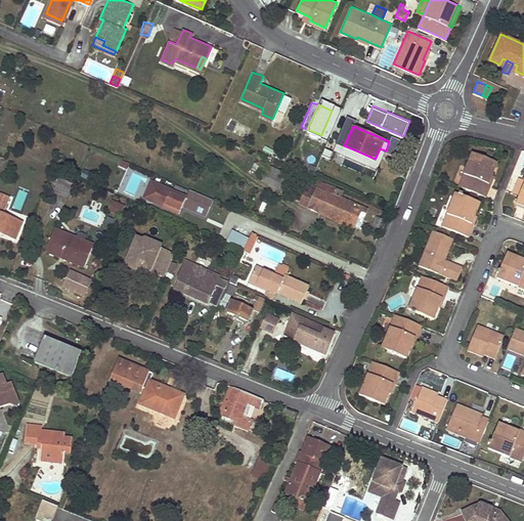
[(497,161),(472,150),(459,184),(485,194),(491,182),(489,181),(492,174),(497,161)]
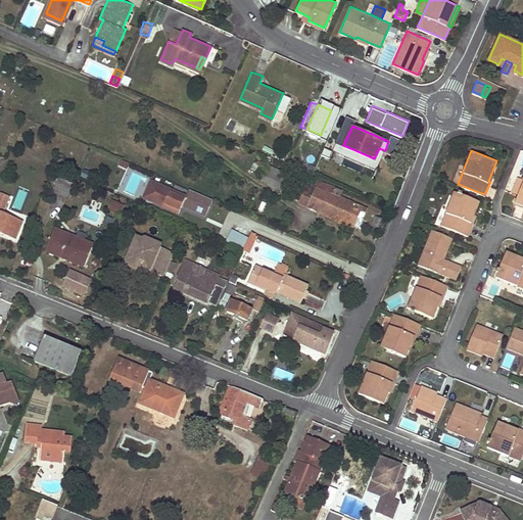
[(68,195),(75,182),(58,175),(52,189),(68,195)]
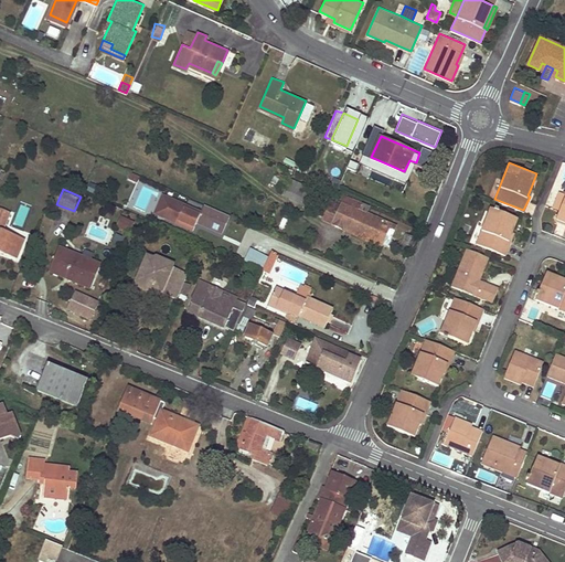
[(162,193),(155,211),(193,228),(196,220),(222,231),(230,213),(204,202),(201,210),(162,193)]
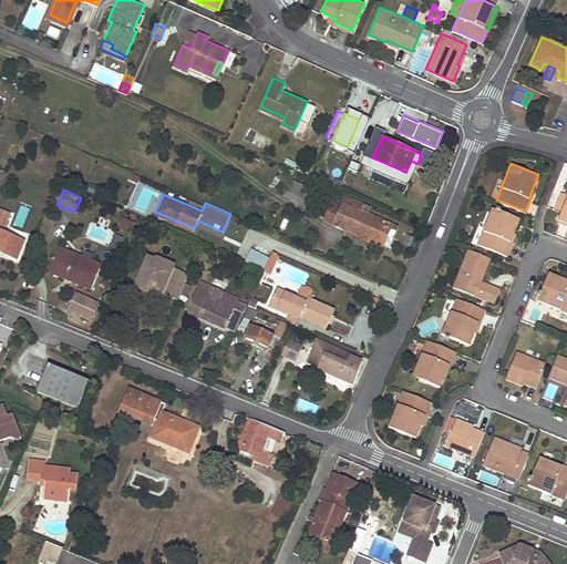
[(383,244),(389,246),(398,225),(368,213),(371,205),(347,194),(342,204),(332,200),(323,218),(354,232),(382,245),(383,244)]
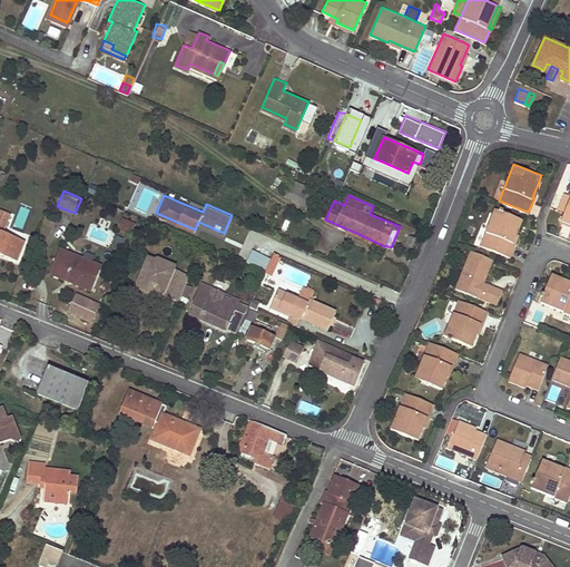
[(494,207),(480,244),(510,256),(516,242),(513,242),(517,233),(522,218),(494,207)]
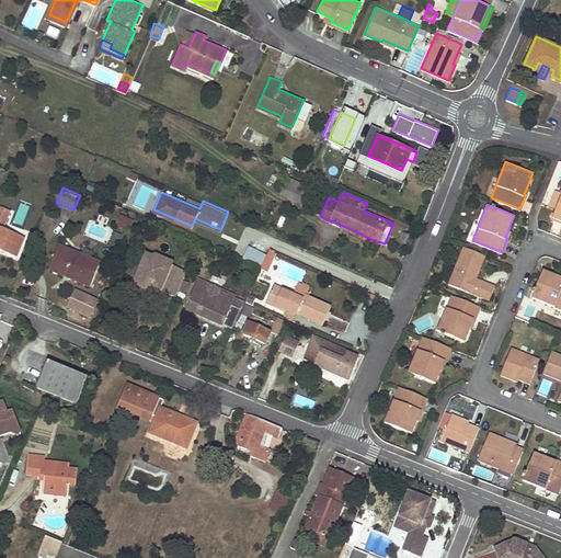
[(0,205),(0,246),(16,253),(24,236),(14,232),(2,227),(9,208),(0,205)]
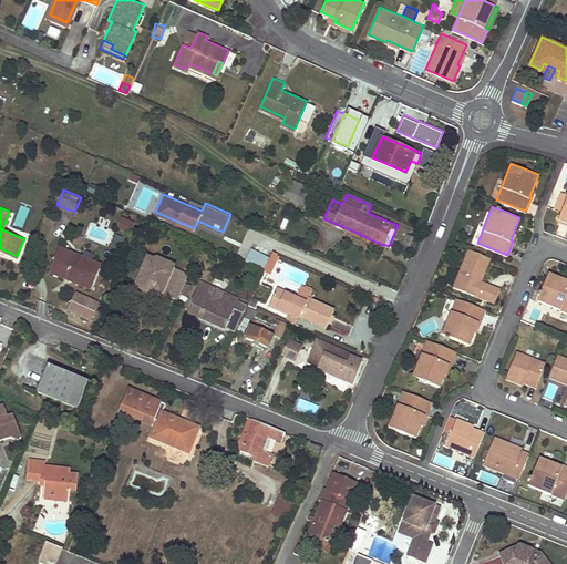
[(134,221),(121,215),(116,224),(131,231),(134,221)]
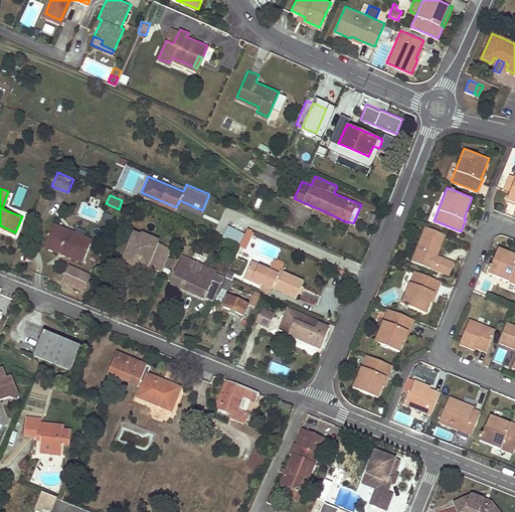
[(378,215),(371,211),(368,219),(375,222),(378,215)]
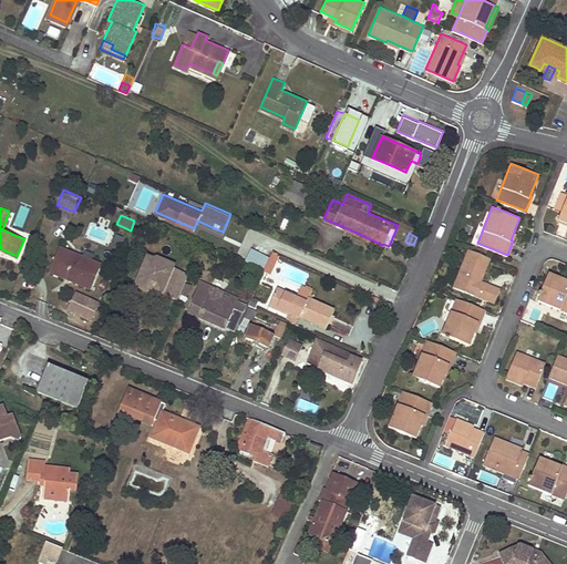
[(101,263),(59,245),(51,264),(74,274),(72,279),(91,287),(101,263)]
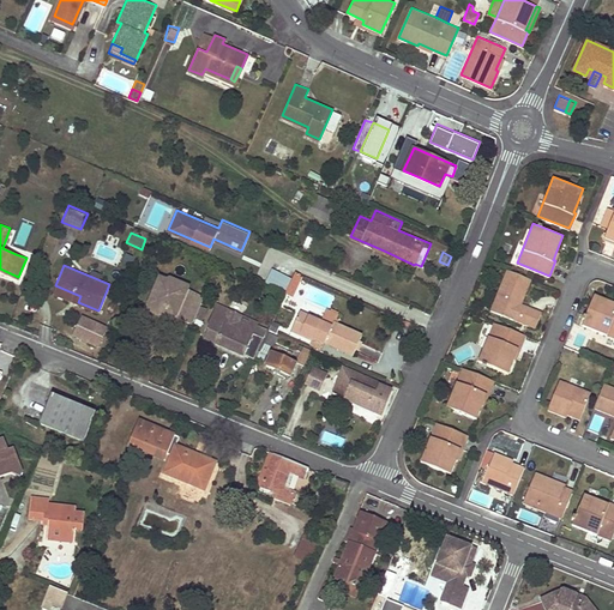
[(506,267),(491,308),(535,326),(541,310),(521,302),(530,277),(506,267)]
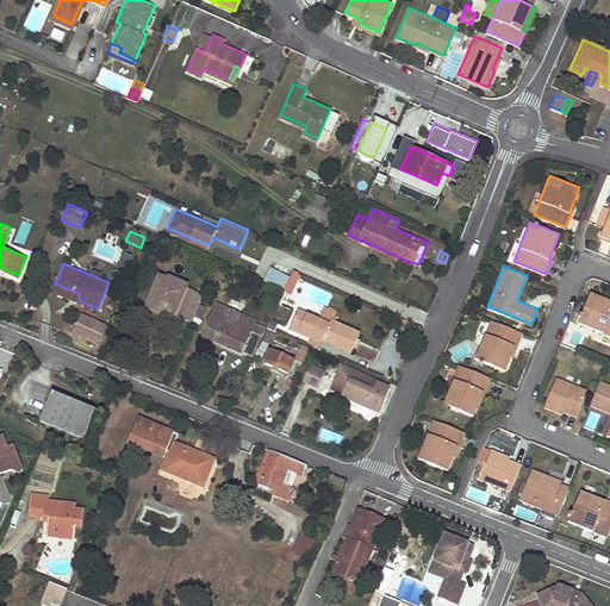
[(298,270),(293,267),(282,289),(288,292),(298,270)]
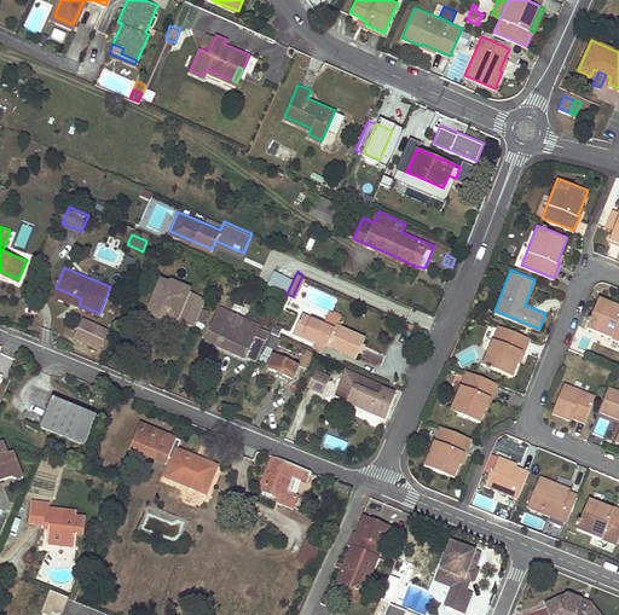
[(161,278),(157,288),(166,291),(171,282),(161,278)]
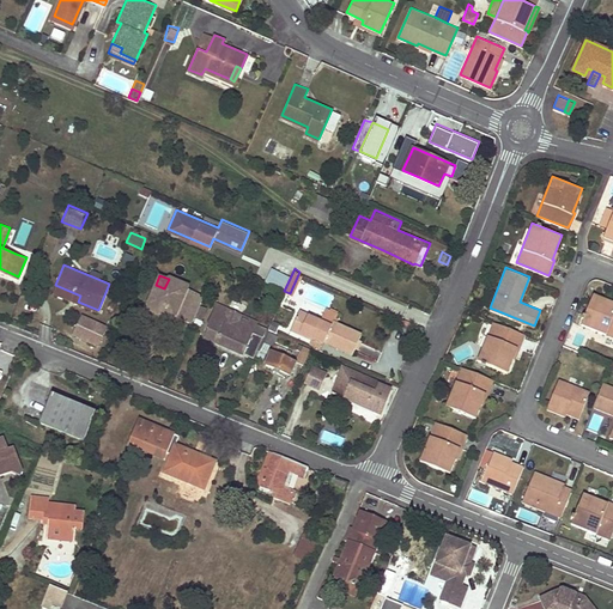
[(204,294),(187,287),(188,284),(169,276),(169,279),(164,288),(156,285),(147,303),(151,310),(158,314),(165,310),(192,322),(204,294)]
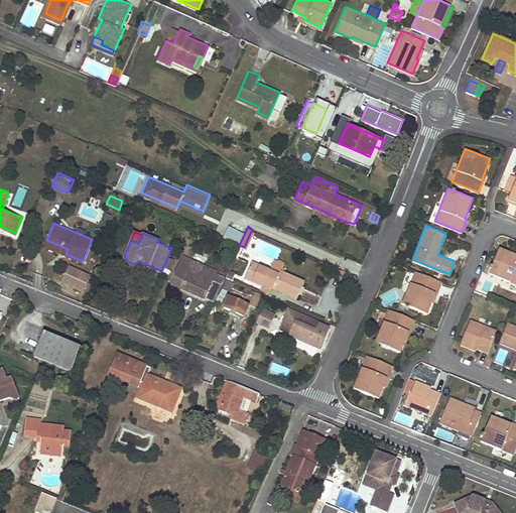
[(46,240),(44,245),(66,254),(68,249),(46,240)]
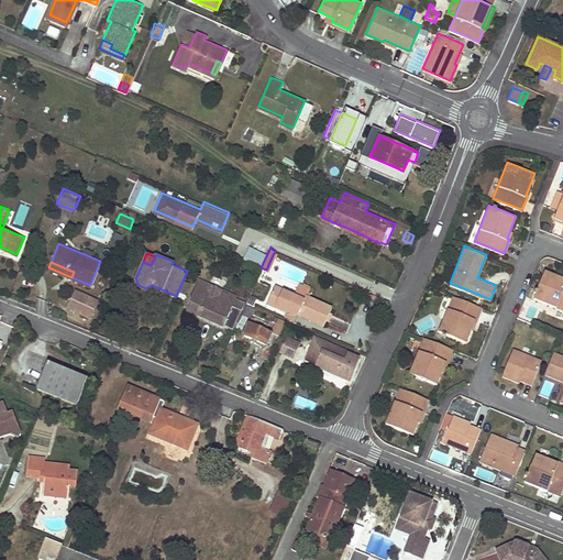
[(536,293),(533,297),(562,308),(562,276),(559,275),(544,270),(537,289),(534,288),(533,292),(536,293)]
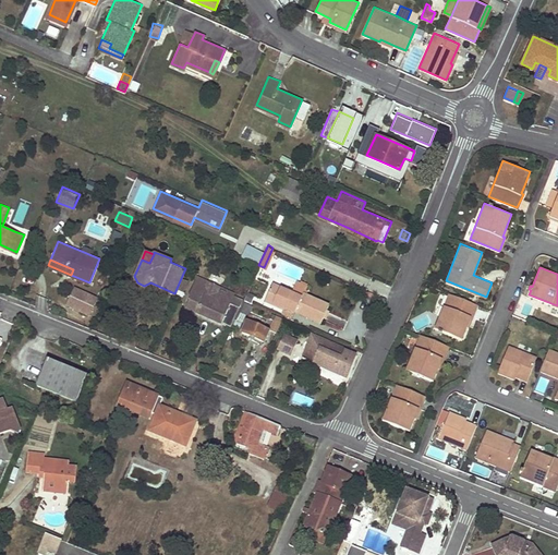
[(191,294),(186,305),(230,325),(242,297),(233,293),(234,290),(196,274),(187,293),(191,294)]
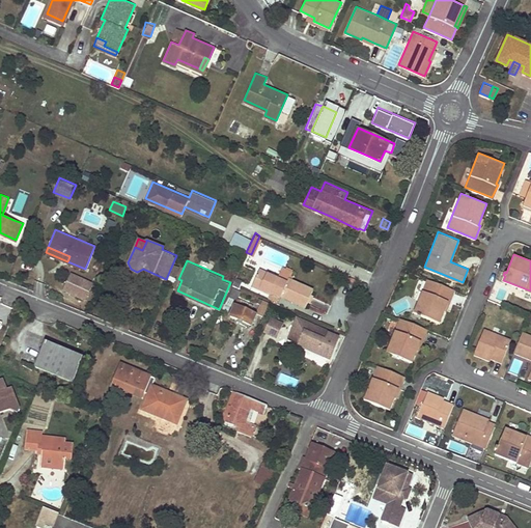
[(305,305),(312,288),(290,279),(288,278),(289,274),(291,271),(284,268),(281,267),(277,277),(258,269),(252,283),(270,292),(271,290),(279,294),(305,305)]
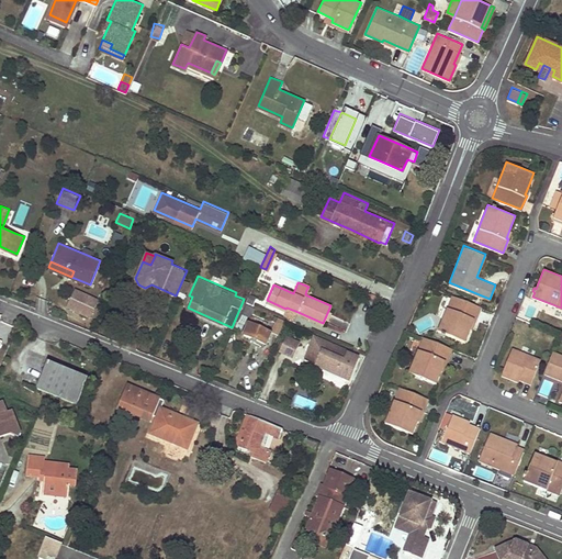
[(67,305),(89,315),(98,298),(76,288),(67,305)]
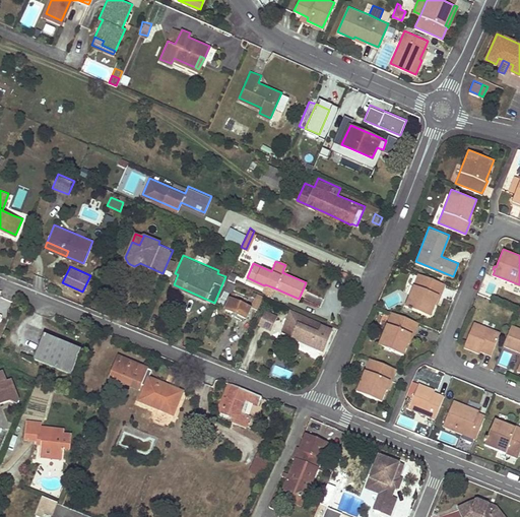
[(340,268),(339,271),(352,277),(353,274),(340,268)]
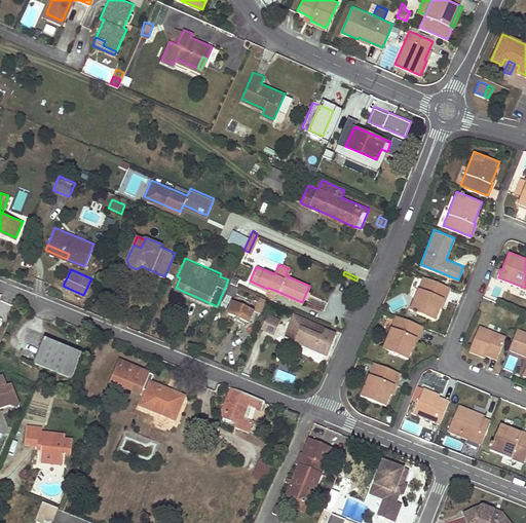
[(413,311),(416,312),(416,311),(435,319),(440,306),(443,298),(445,299),(450,286),(423,274),(409,308),(413,310),(413,311)]
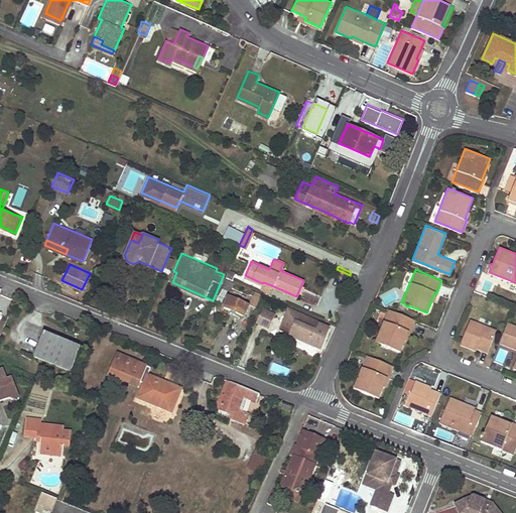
[(234,281),(226,277),(223,285),(228,287),(229,285),(232,286),(234,281)]
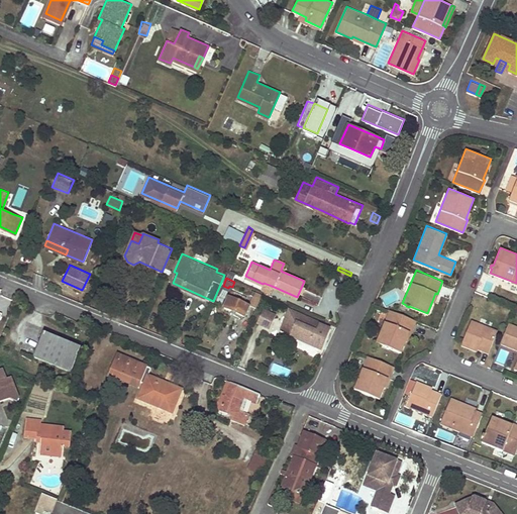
[(261,289),(269,292),(272,286),(264,283),(263,284),(261,289)]
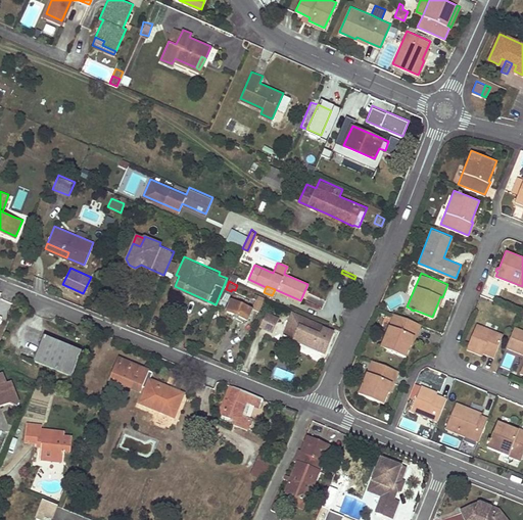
[(233,292),(226,310),(246,318),(251,308),(245,305),(248,299),(233,292)]
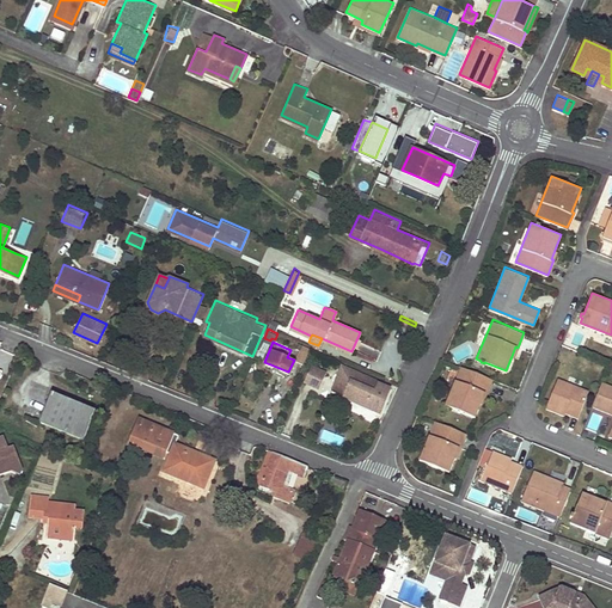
[(303,362),(308,347),(298,342),(295,347),(299,348),(294,358),(303,362)]
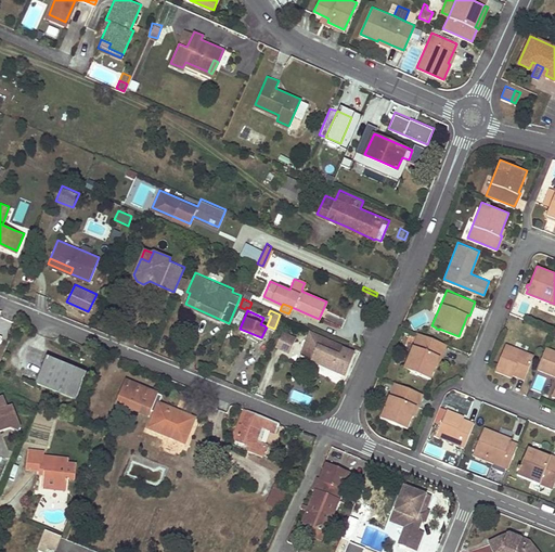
[(276,344),(289,349),(295,336),(282,331),(276,344)]
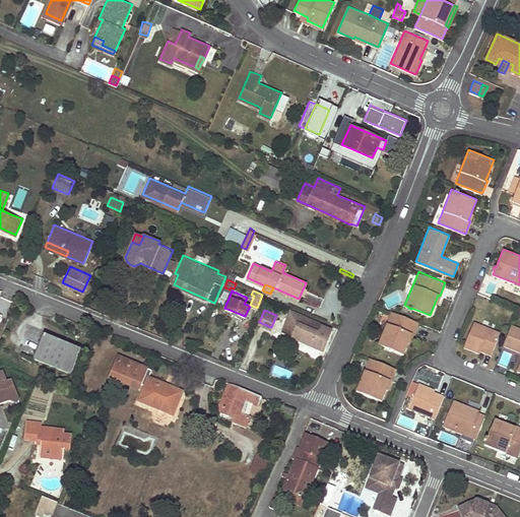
[(287,316),(281,331),(300,338),(323,349),(332,329),(321,324),(321,323),(290,310),(288,316),(287,316)]
